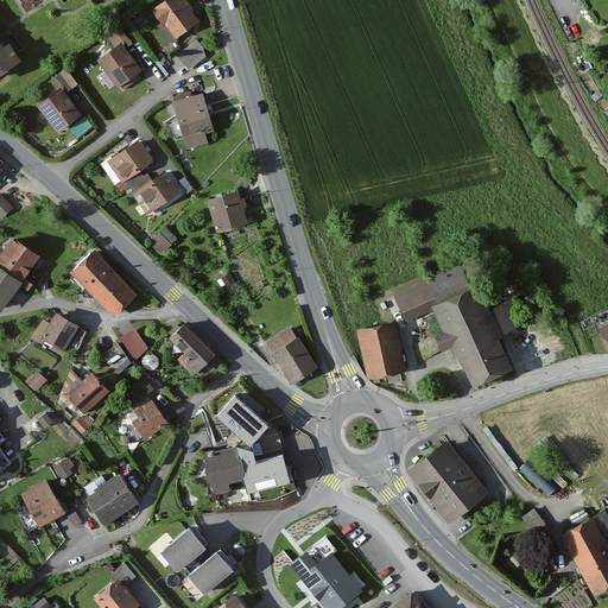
[(182,0),(164,0),(149,13),(171,40),(197,19),(182,0)]
